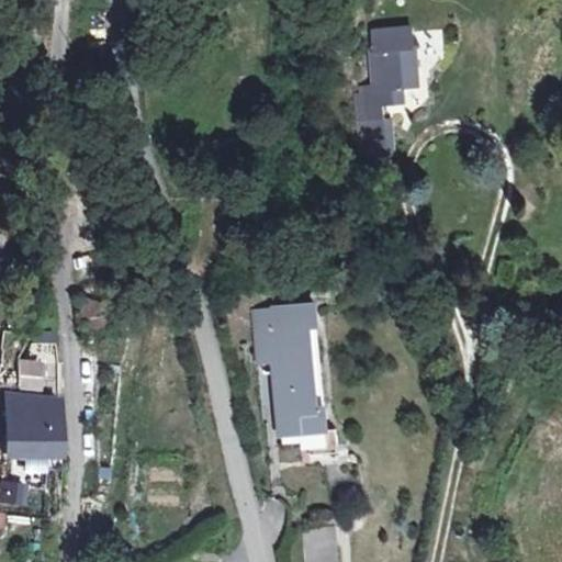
[(367,120),(370,157),(390,155),(389,136),(383,136),(381,107),(402,104),(401,89),(417,88),(414,47),(413,48),(411,30),(371,33),(373,66),(369,66),(371,86),(375,86),(377,98),(352,99),(353,121),(367,120)]
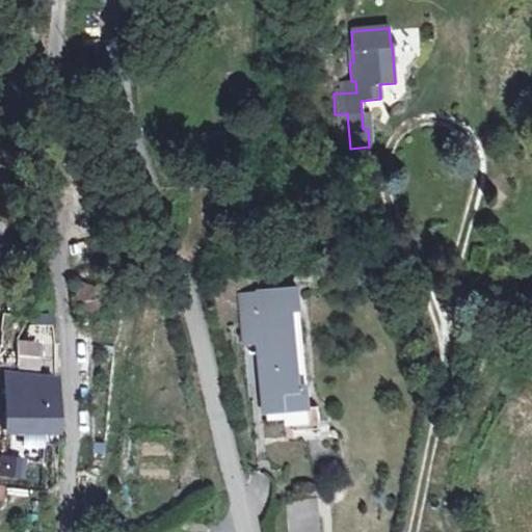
[(338,150),(350,149),(347,113),(335,114),(338,150)]
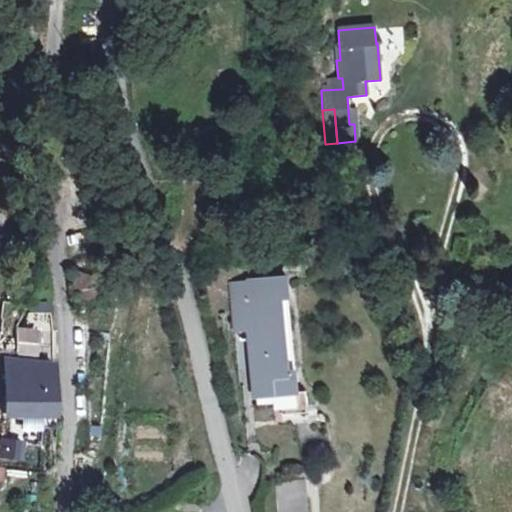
[(101,304),(101,276),(75,277),(76,305),(101,304)]
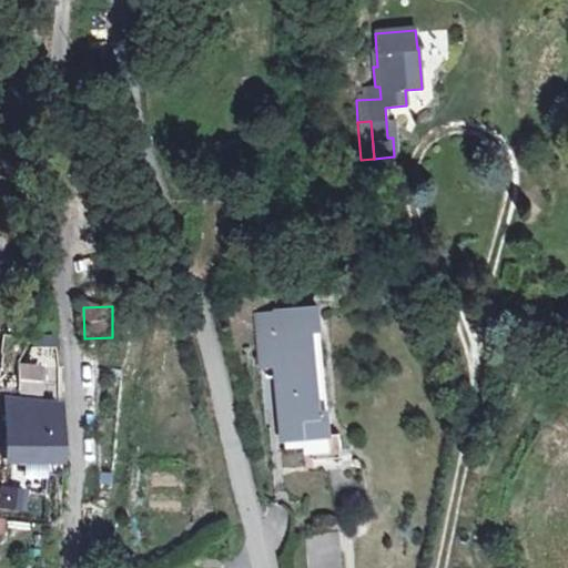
[(275,310),(275,312),(256,313),(261,365),(277,364),(284,439),(310,437),(312,460),(342,457),(338,435),(331,435),(328,411),(320,412),(312,330),(321,328),(318,306),(275,310)]
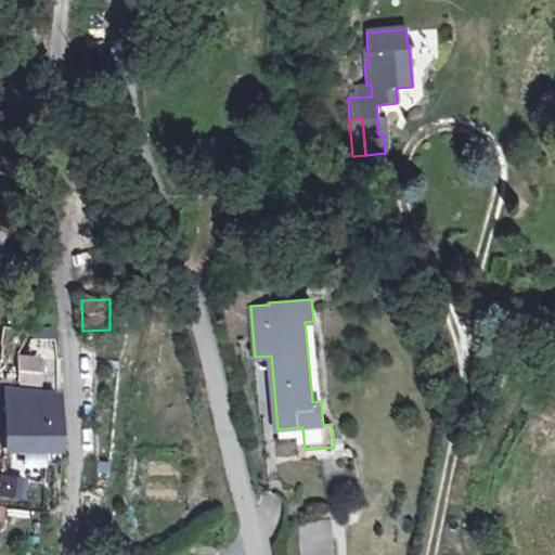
[(43,390),(44,362),(56,362),(56,341),(29,341),(28,359),(17,358),(17,390),(43,390)]
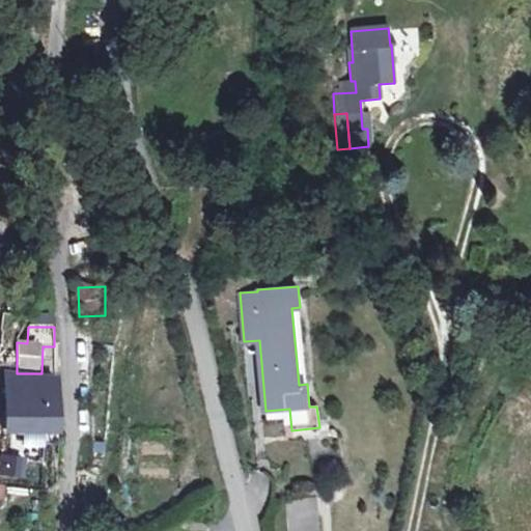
[(8,426),(50,427),(51,383),(39,373),(26,397),(17,397),(16,413),(8,426)]
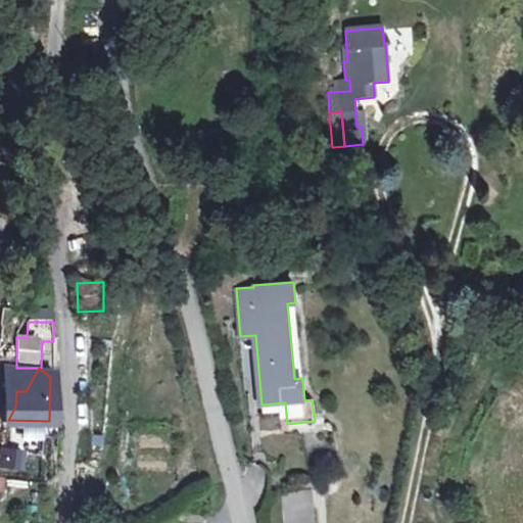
[(49,421),(8,420),(2,420),(0,450),(0,473),(47,476),(49,421)]
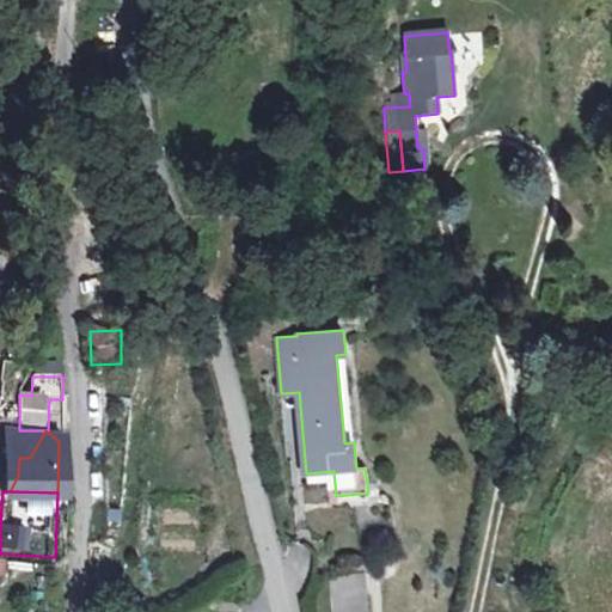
[(0,588),(7,589),(10,564),(0,562),(0,588)]
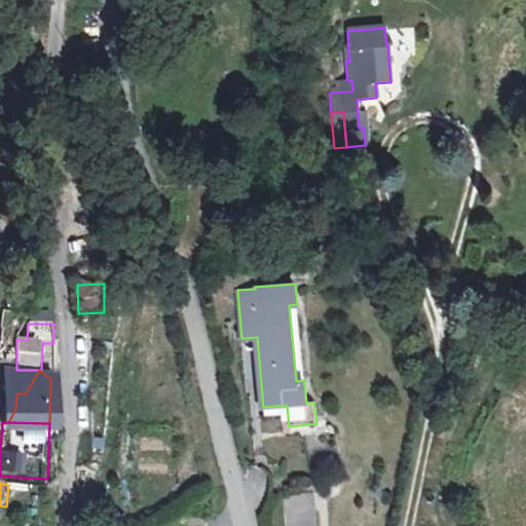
[(312,525),(310,494),(282,497),(284,525),(312,525)]
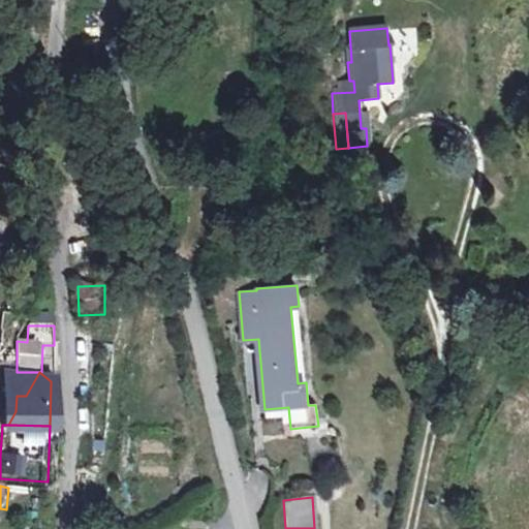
All buildings are outlined.
